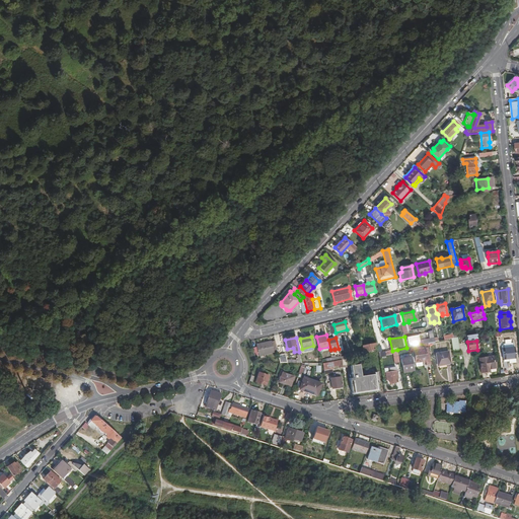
[(274,353),(271,342),(256,346),(258,357),(274,353)]
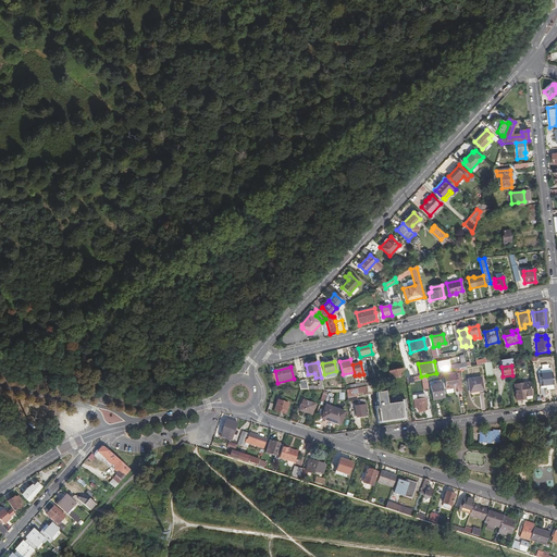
[(391,382),(406,379),(405,375),(404,375),(403,369),(388,372),(391,382)]
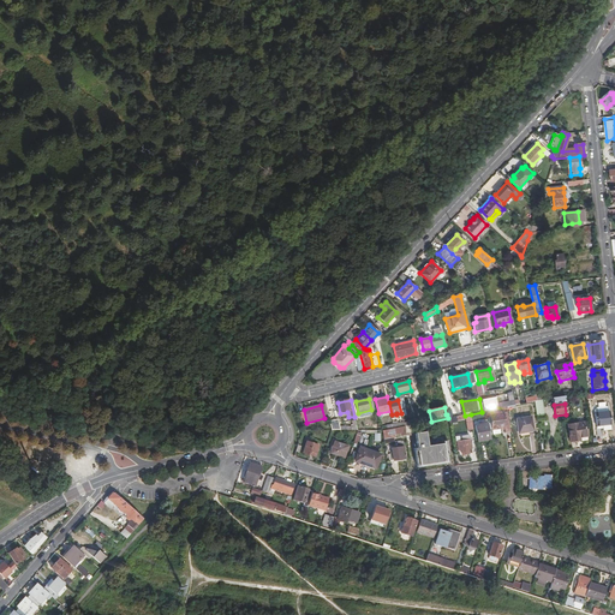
[(415,413),(410,415),(411,422),(423,419),(422,412),(418,413),(418,410),(413,411),(415,413)]
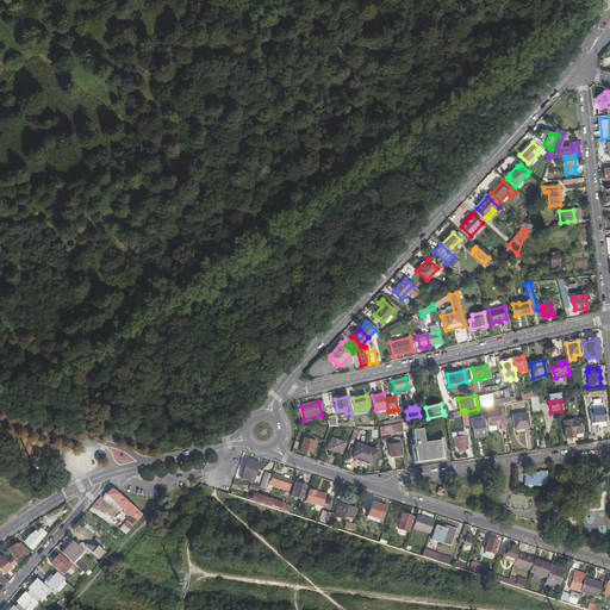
[(485,412),(487,427),(497,425),(497,424),(499,423),(500,427),(500,430),(506,429),(503,409),(485,412)]
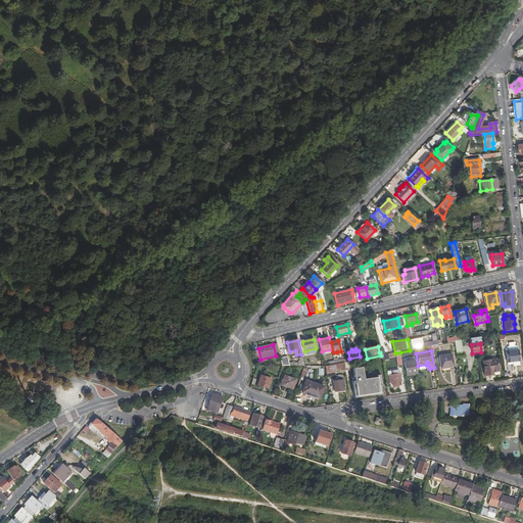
[(518,350),(505,352),(507,363),(519,362),(518,350)]
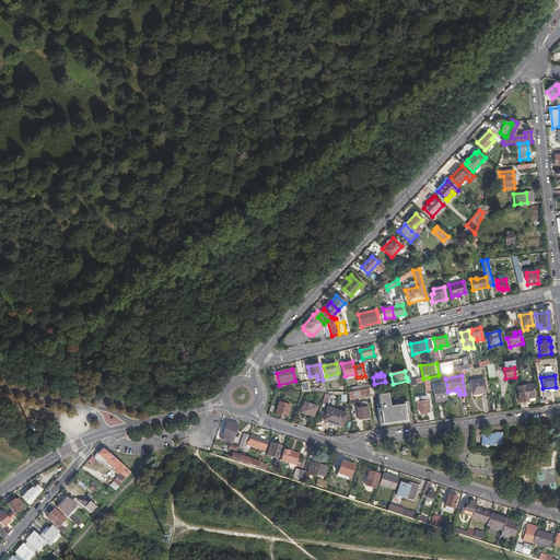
[(471,383),(473,395),(486,393),(483,381),(471,383)]
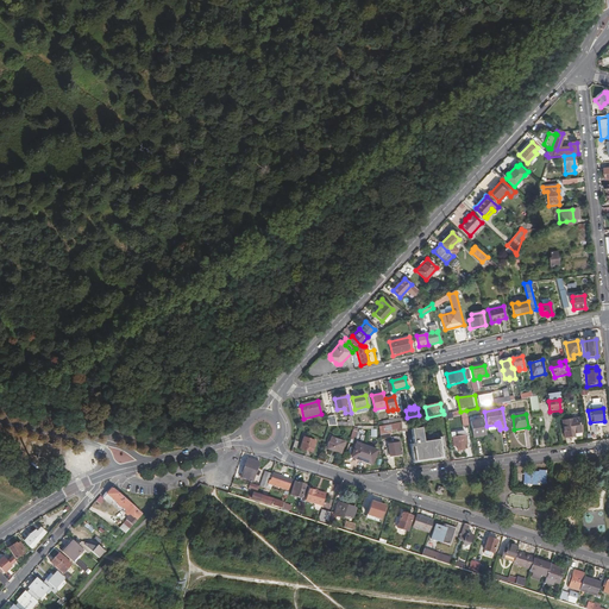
[(334,415),(326,416),(328,426),(355,426),(352,416),(349,418),(350,422),(337,422),(334,415)]
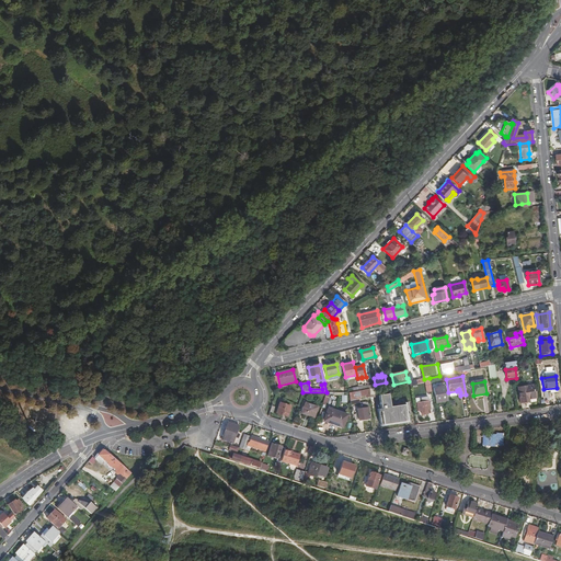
[(517,388),(519,403),(526,403),(526,400),(535,399),(534,391),(533,391),(533,386),(517,388)]
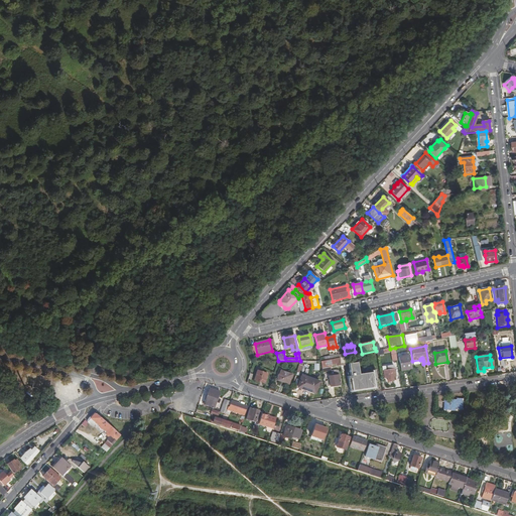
[(399,358),(401,371),(411,369),(409,356),(399,358)]
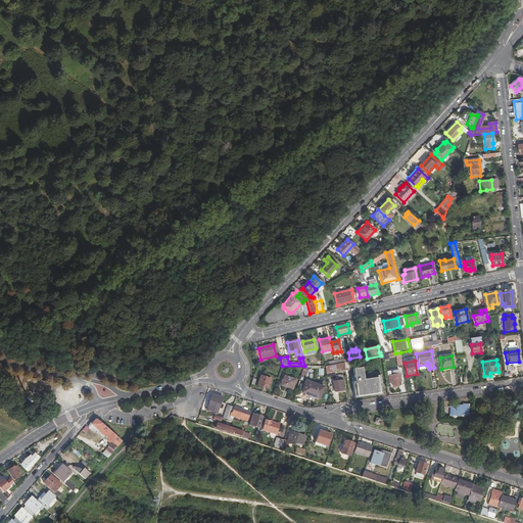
[(343,364),(344,370),(352,369),(350,362),(348,363),(344,364),(343,364)]
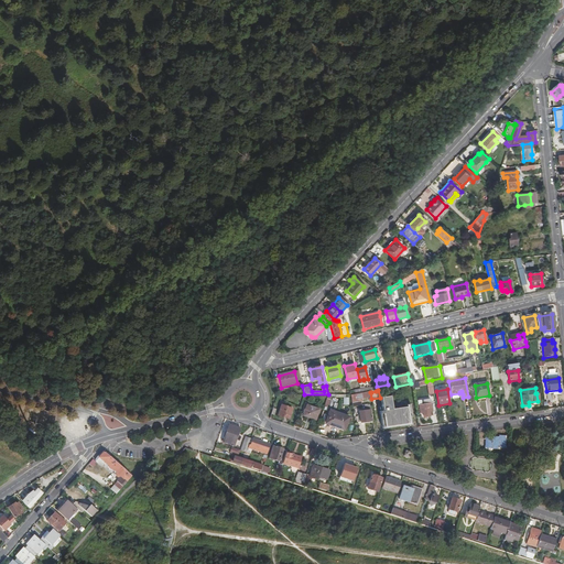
[(383,412),(381,412),(383,429),(412,425),(409,408),(393,410),(391,397),(381,399),(383,412)]
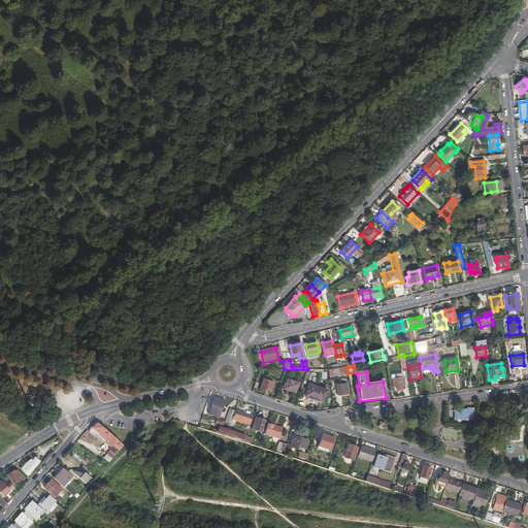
[(338,375),(329,377),(330,384),(339,383),(338,375)]
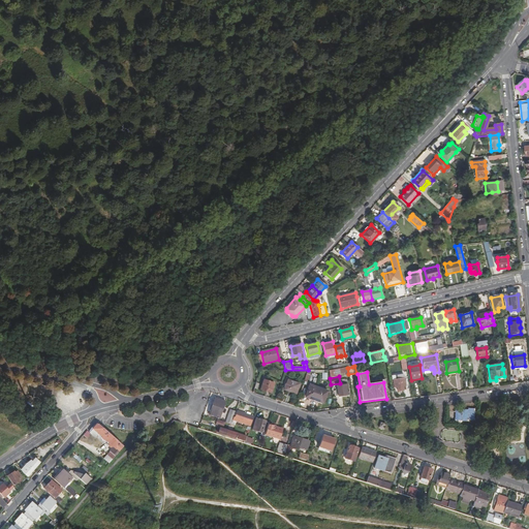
[(263,380),(260,391),(271,394),(274,383),(263,380)]
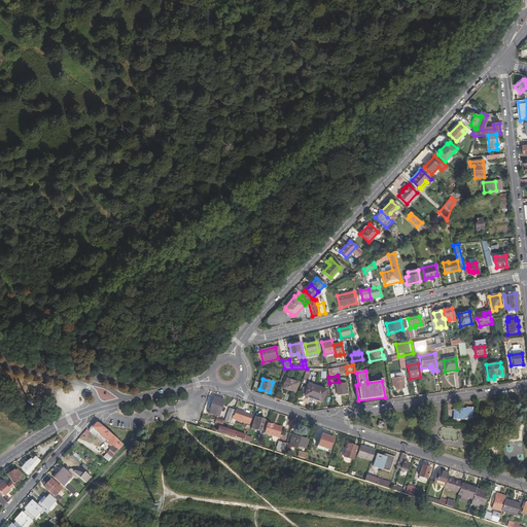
[(286,380),(283,389),(294,392),(297,383),(286,380)]
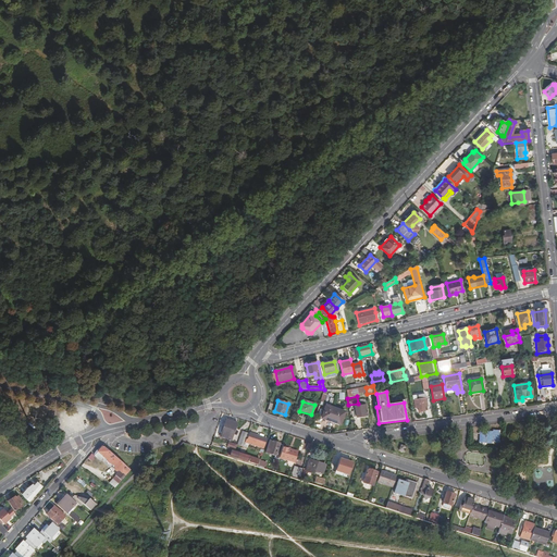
[(356,412),(353,412),(353,419),(368,417),(366,406),(355,407),(356,412)]
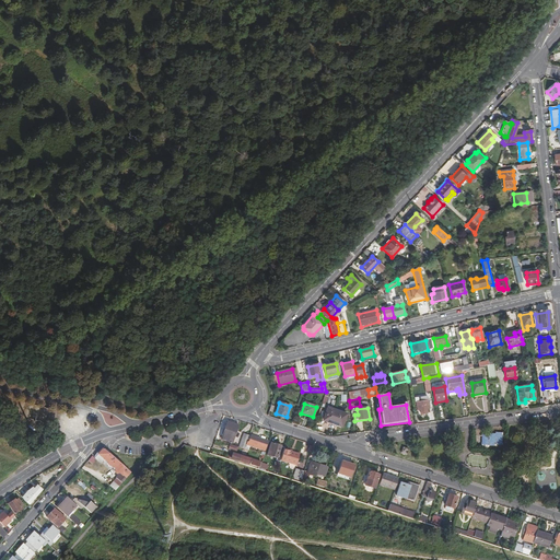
[(328,409),(324,420),(342,427),(347,416),(328,409)]
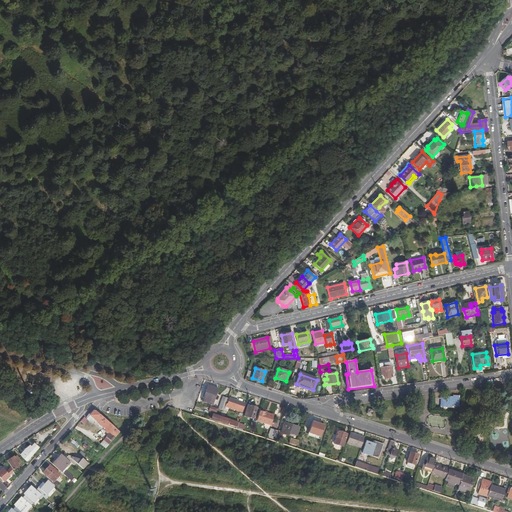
[(202,402),(213,406),(218,389),(208,386),(202,402)]
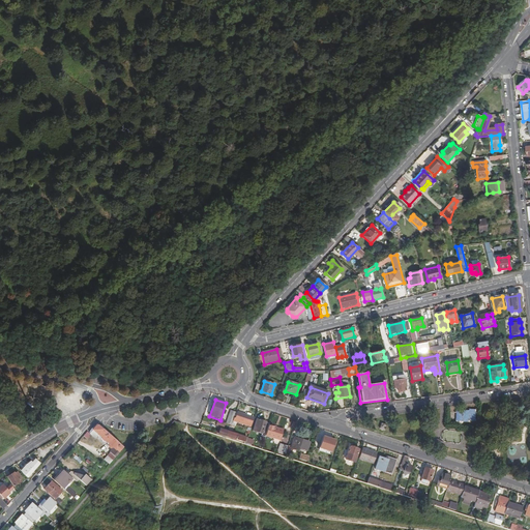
[(455,412),(455,423),(458,423),(458,428),(462,429),(462,422),(468,422),(468,421),(474,421),(475,411),(469,410),(469,412),(462,411),(462,412),(455,412)]
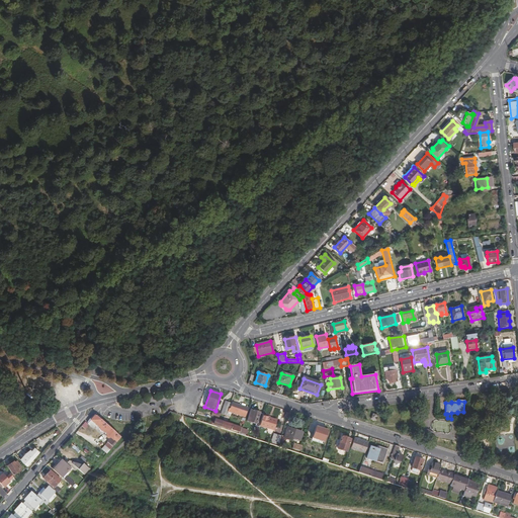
[(227,416),(228,413),(229,409),(230,405),(226,403),(222,414),(227,416)]
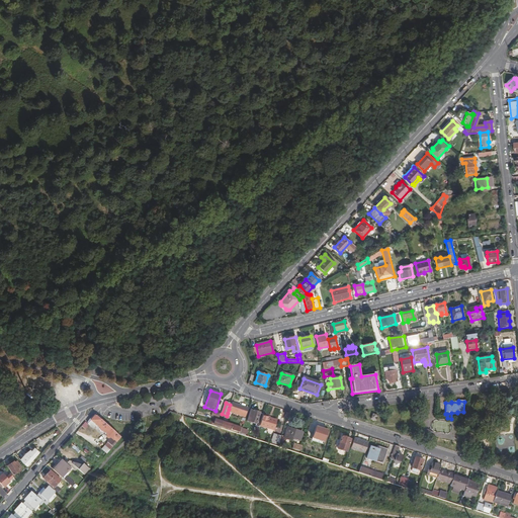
[(231,410),(229,409),(228,413),(240,417),(241,413),(246,415),(247,410),(232,405),(231,410)]
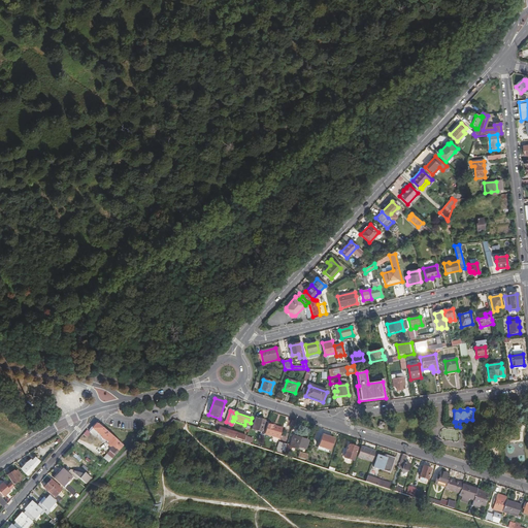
[(261,435),(264,436),(268,423),(265,421),(256,418),(252,429),(261,432),(261,435)]
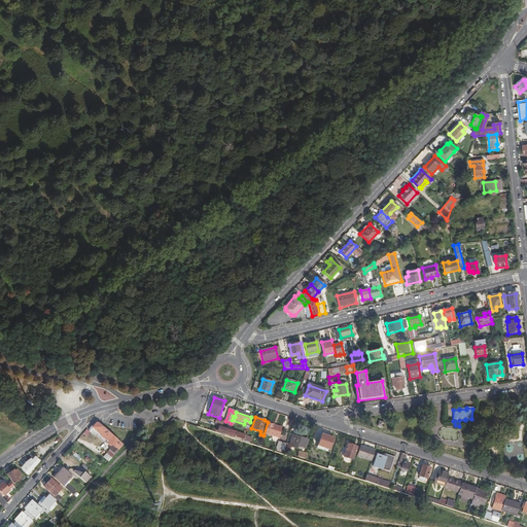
[(225,421),(223,421),(221,427),(236,432),(237,430),(230,428),(231,423),(225,421)]
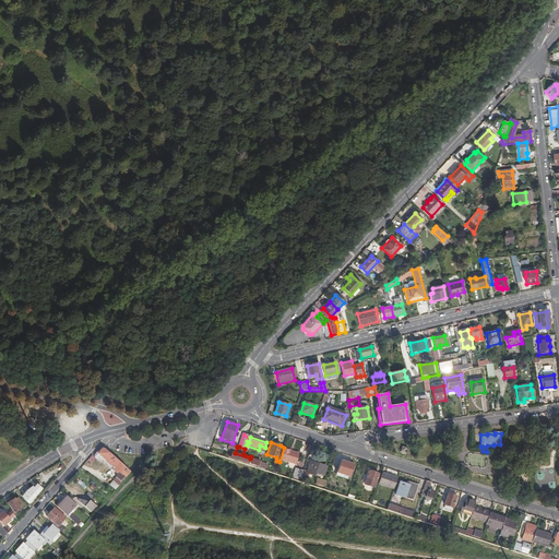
[(118,486),(131,472),(104,448),(98,453),(109,462),(108,463),(111,465),(116,468),(116,470),(120,473),(116,476),(119,479),(115,483),(118,486)]
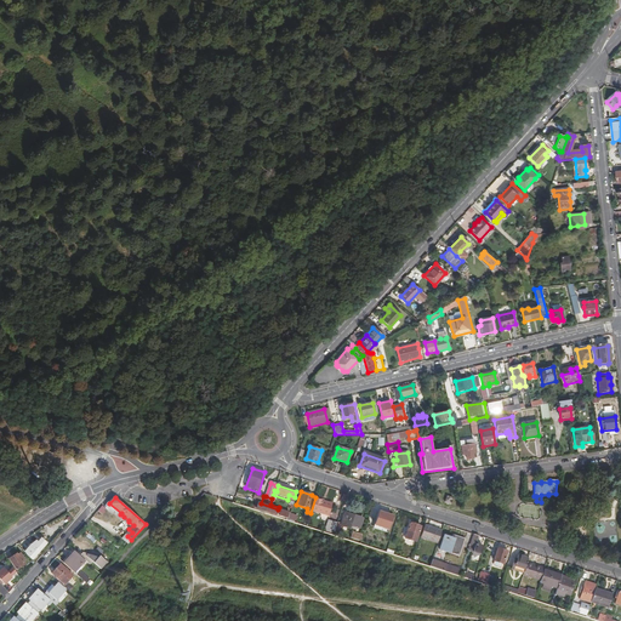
[(315,499),(312,511),(329,516),(332,503),(315,499)]
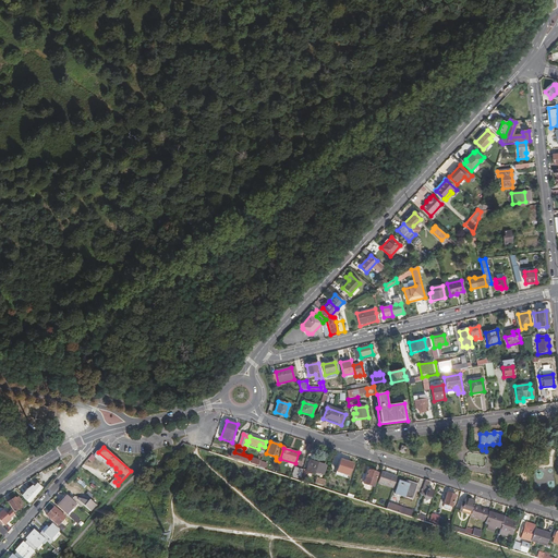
[(258,466),(259,466),(261,463),(259,462),(261,461),(250,458),(234,452),(230,451),(229,457),(239,460),(258,466)]
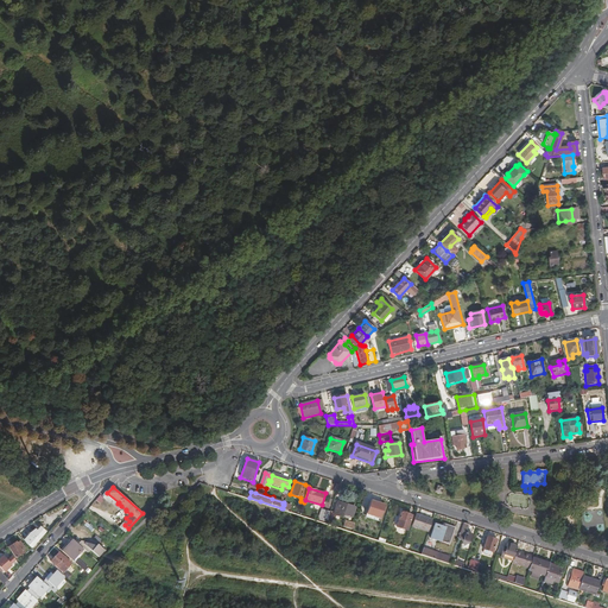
[(366,515),(380,520),(385,505),(371,501),(366,515)]
